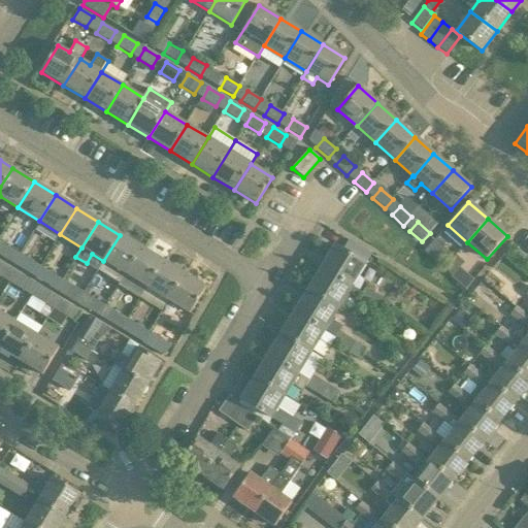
[(140,248),(120,235),(103,261),(124,274),(140,248)]
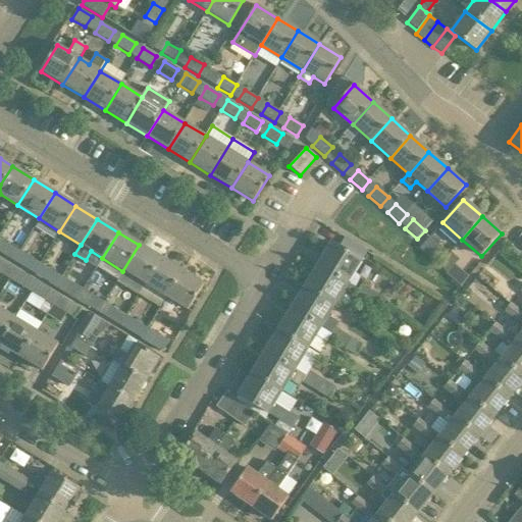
[(428,257),(439,244),(430,236),(419,248),(428,257)]
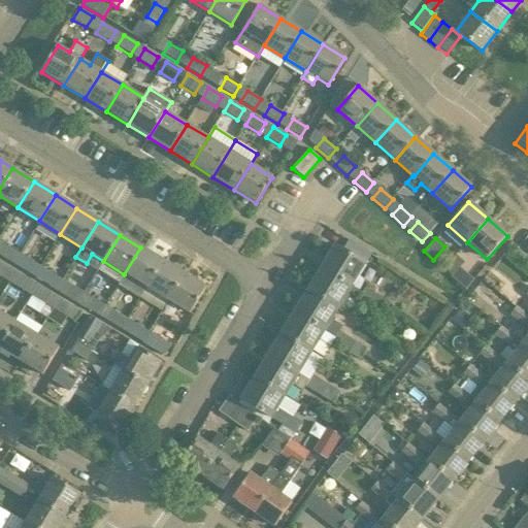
[(0,256),(5,260),(11,249),(0,241),(0,256)]
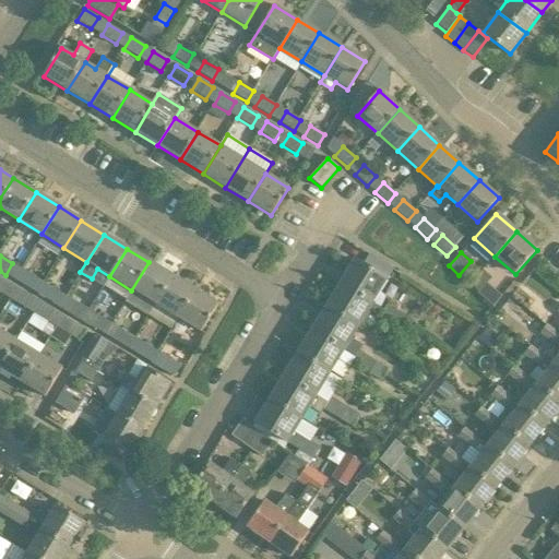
[(393,272),(369,257),(363,266),(355,262),(341,285),(372,306),(372,305),(390,276),(393,272)]
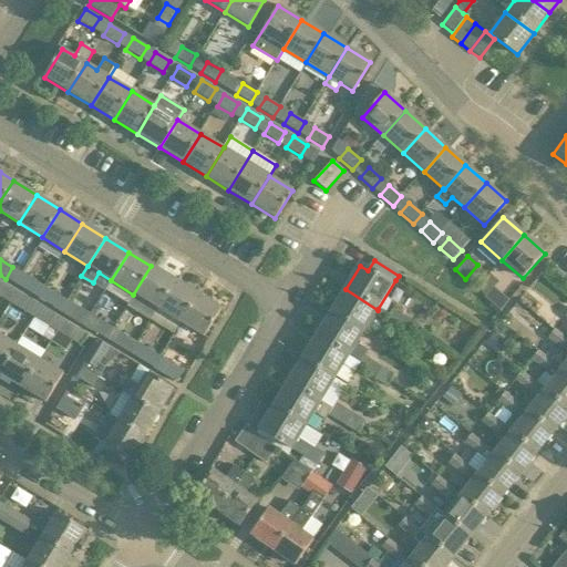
[(156,309),(174,280),(151,266),(133,295),(156,309)]
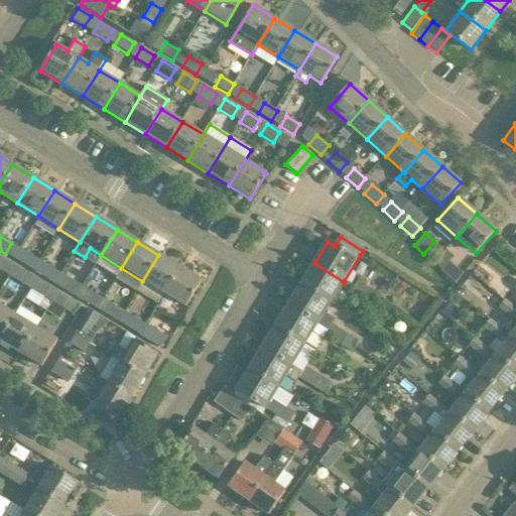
[(13,258),(26,266),(32,256),(19,248),(13,258)]
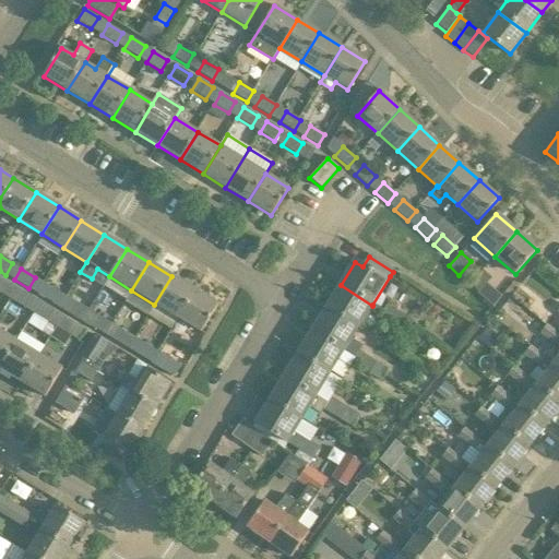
[(479,293),(492,280),(483,271),(470,284),(479,293)]
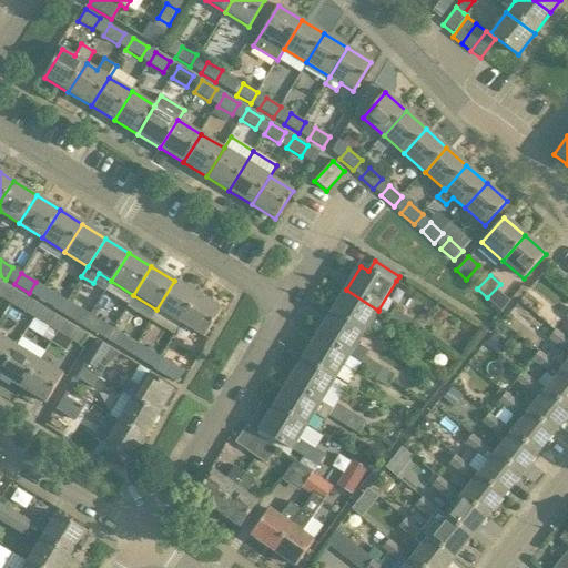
[(198,295),(174,281),(156,310),(180,324),(198,295)]
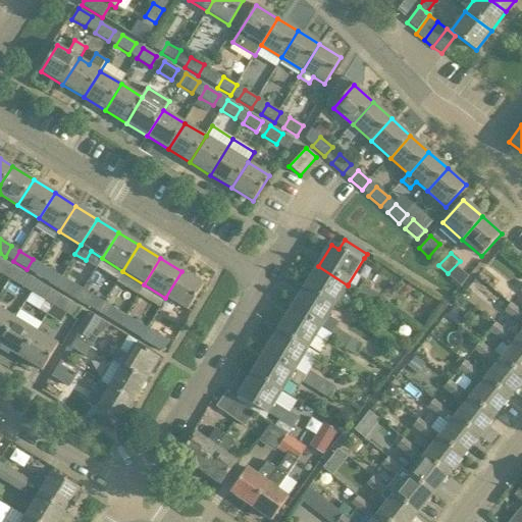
[(34,273),(47,281),(53,271),(40,263),(34,273)]
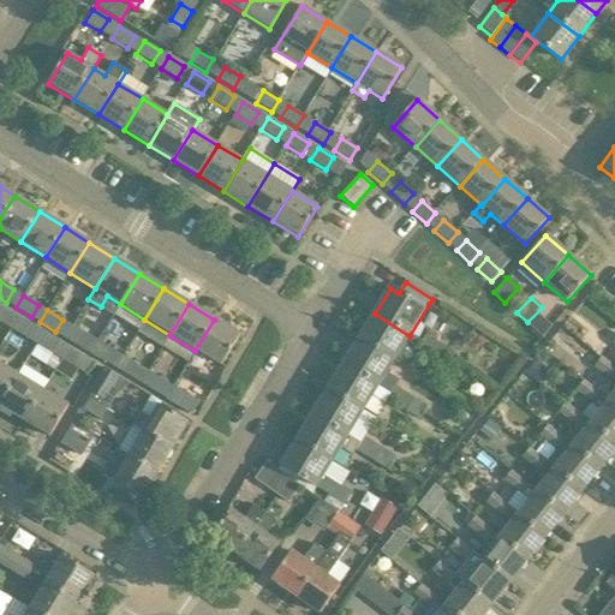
[(375,314),(359,339),(394,362),(410,336),(375,314)]
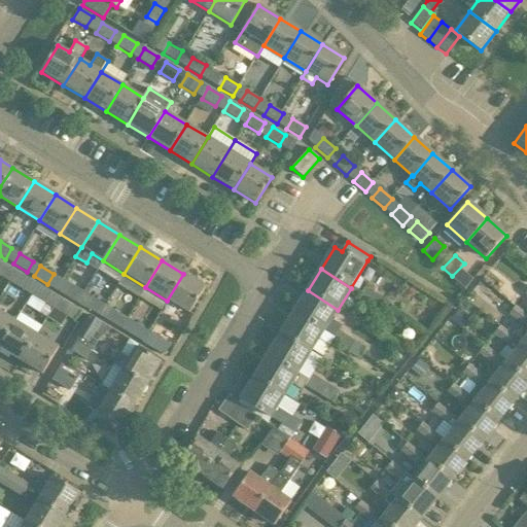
[(24,291),(30,281),(16,273),(10,283),(24,291)]
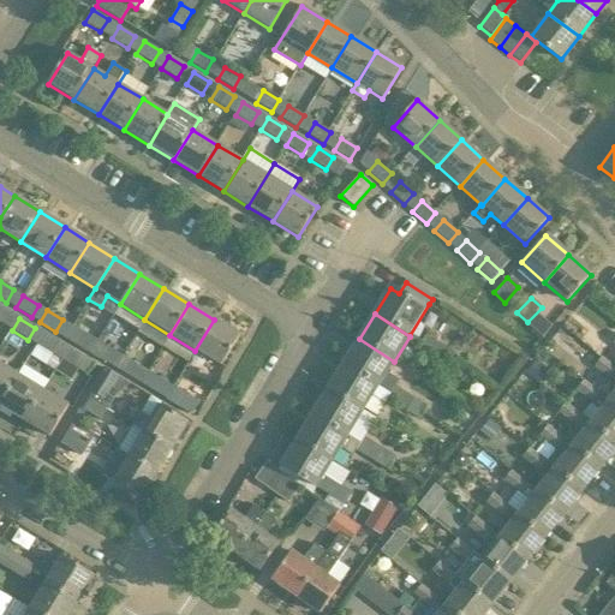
[(214,320),(195,351),(220,366),(239,335),(214,320)]
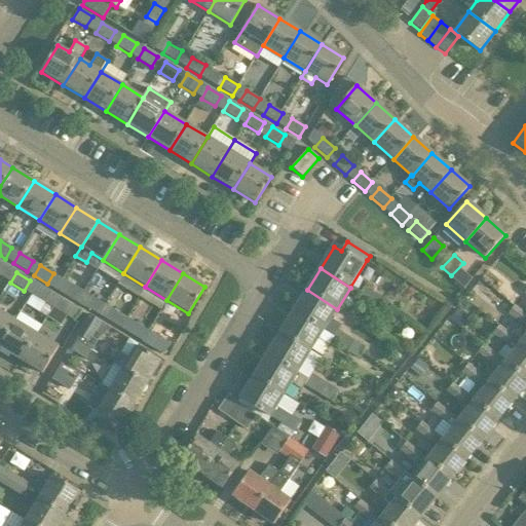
[(54,289),(68,297),(74,286),(61,278),(54,289)]
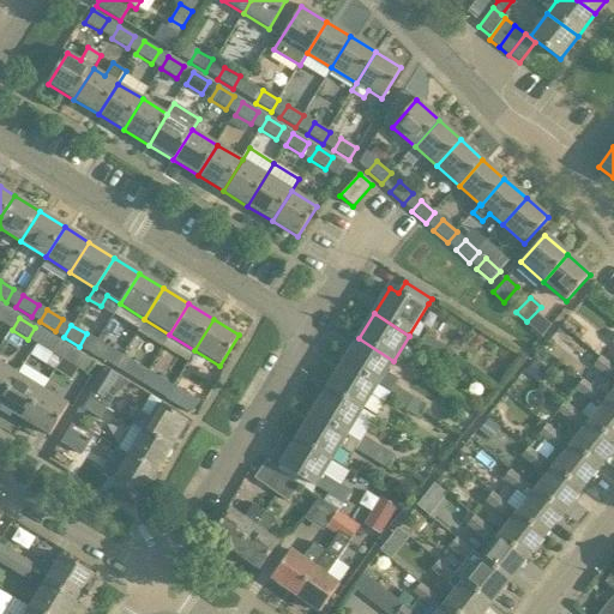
[(37,345),(53,355),(60,342),(44,332),(37,345)]
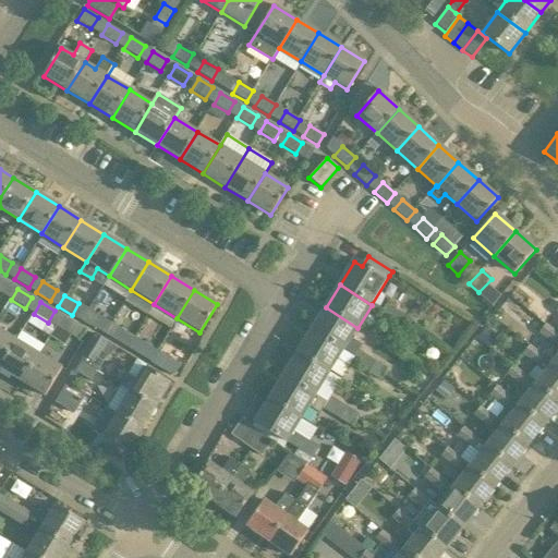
[(386,305),(383,311),(378,317),(393,326),(401,314),(386,305)]
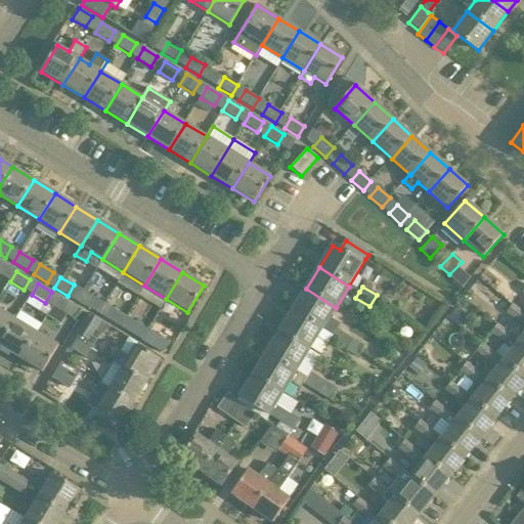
[(306,289),(293,311),(333,336),(337,330),(340,324),(330,318),(336,308),(306,289)]
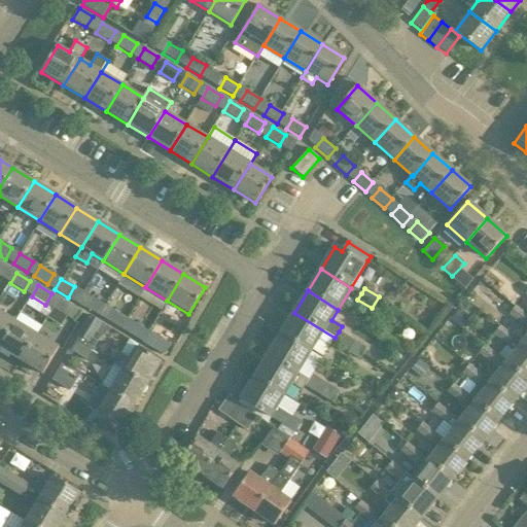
[(97,300),(83,292),(77,303),(91,311),(97,300)]
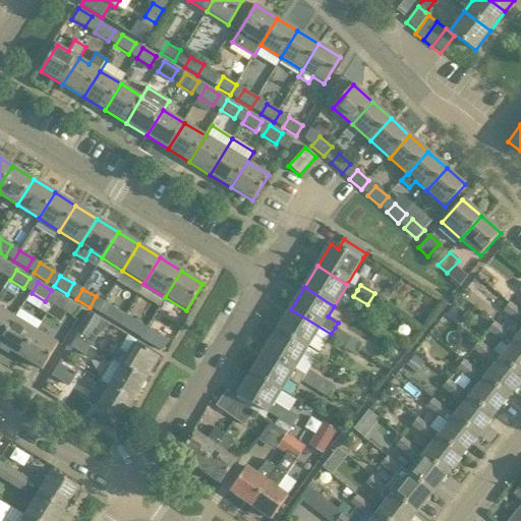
[(374,293),(367,304),(381,313),(388,301),(374,293)]
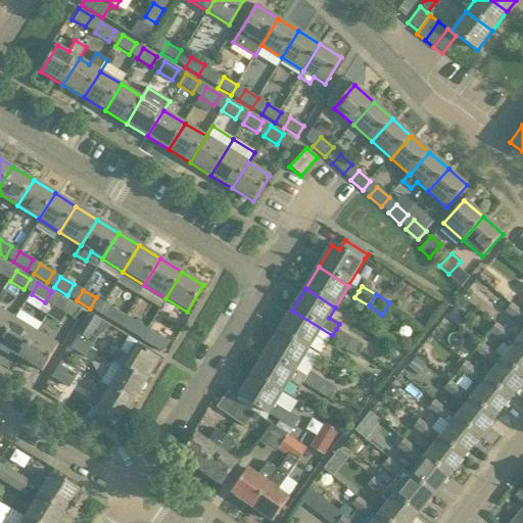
[(65,315),(73,304),(59,296),(52,306),(65,315)]
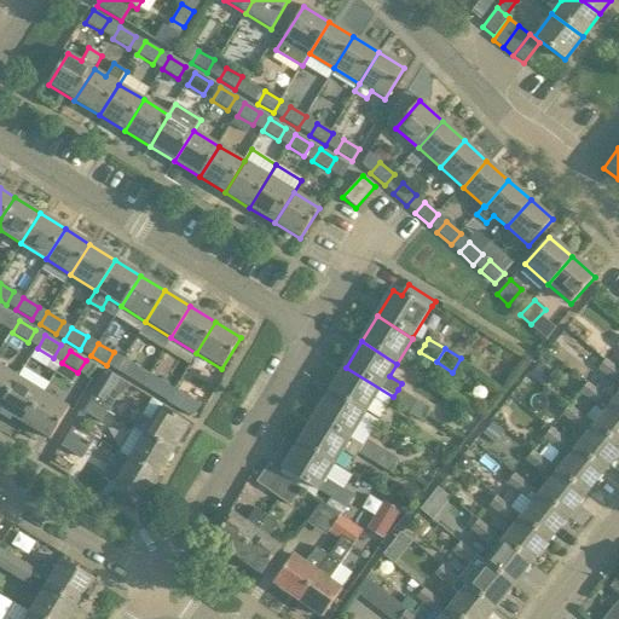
[(115,370),(131,380),(139,368),(123,358),(115,370)]
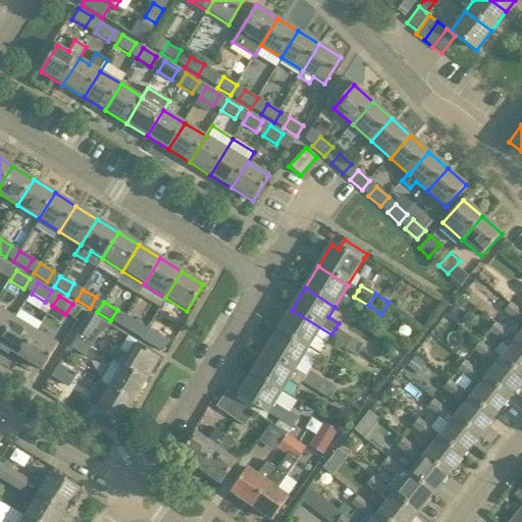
[(521,312),(511,304),(504,312),(521,326),(521,329),(515,338),(521,344),(521,312)]
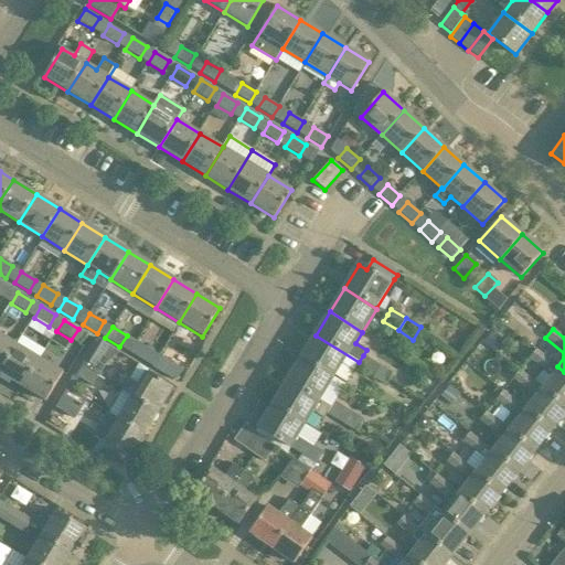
[(0,371),(17,345),(0,336),(0,371)]
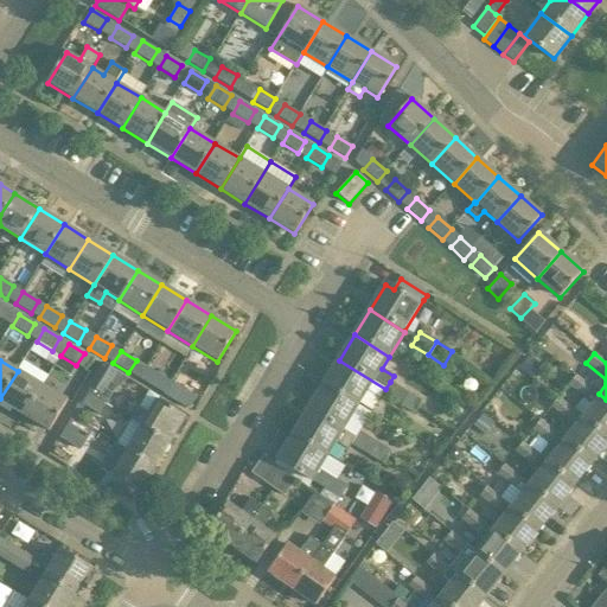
[(406,391),(390,382),(385,389),(339,360),(324,385),(358,407),(368,391),(378,398),(382,395),(397,404),(406,391)]
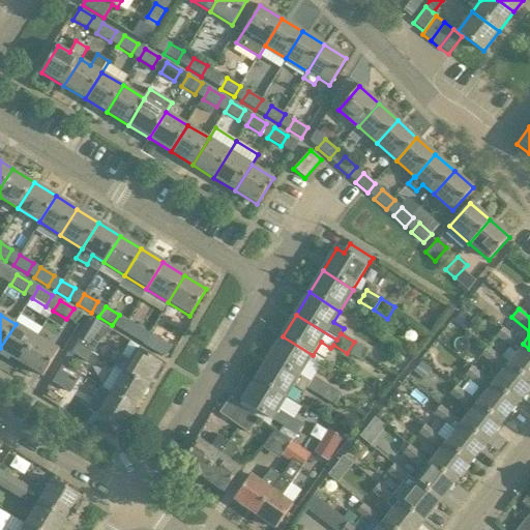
[(78,341),(76,344),(92,354),(98,343),(92,340),(102,325),(89,317),(78,337),(78,341)]
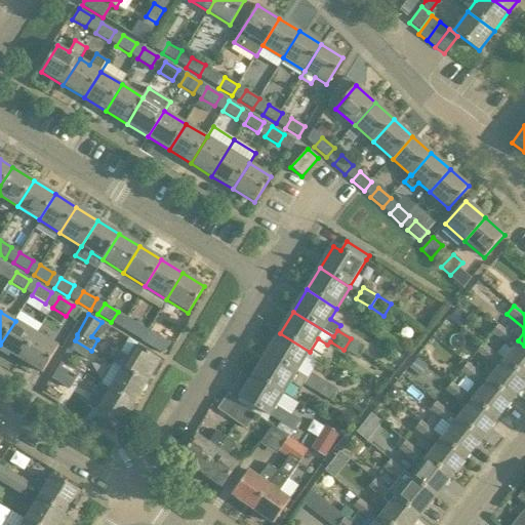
[(119,327),(132,335),(139,325),(126,317),(119,327)]
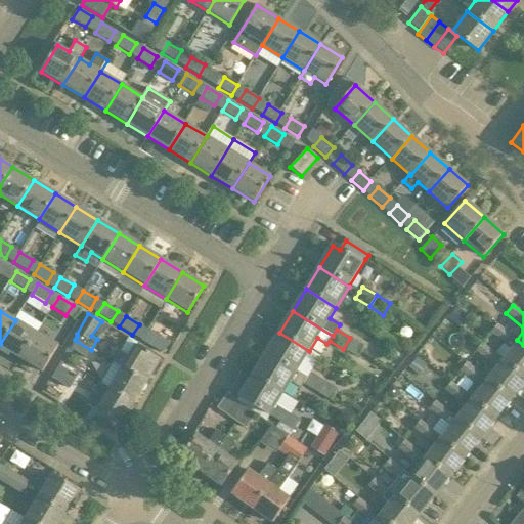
[(36,334),(15,320),(0,344),(0,347),(20,359),(36,334)]
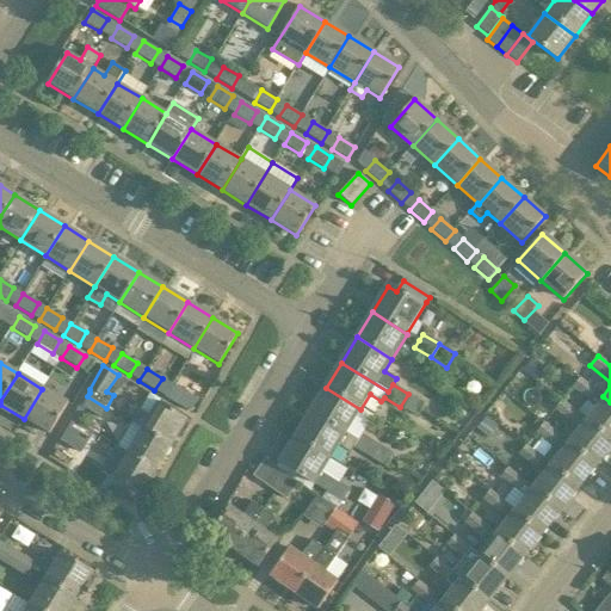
[(585,419),(610,439),(610,402),(603,396),(580,378),(572,388),(596,407),(586,419),(585,419)]
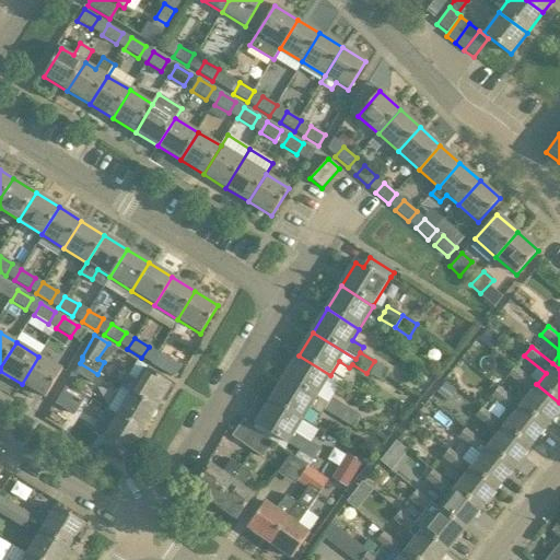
[(172,360),(158,352),(150,363),(164,372),(172,360)]
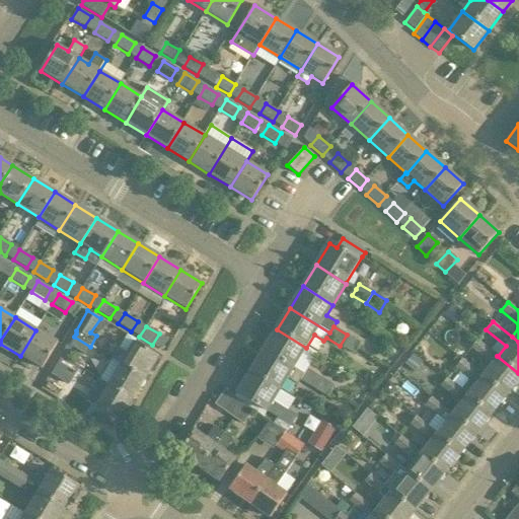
[(277,329),(264,351),(293,369),(294,368),(306,348),(277,329)]
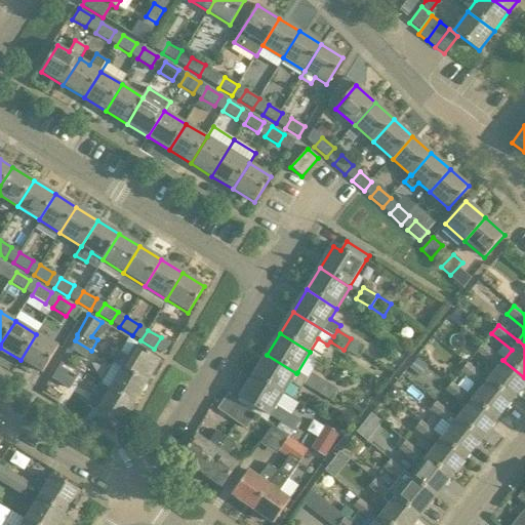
[(36,334),(21,360),(42,374),(58,348),(36,334)]
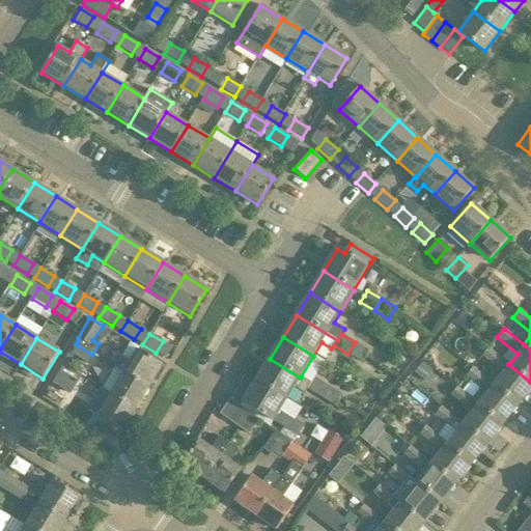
[(368,351),(355,342),(347,354),(362,362),(368,351)]
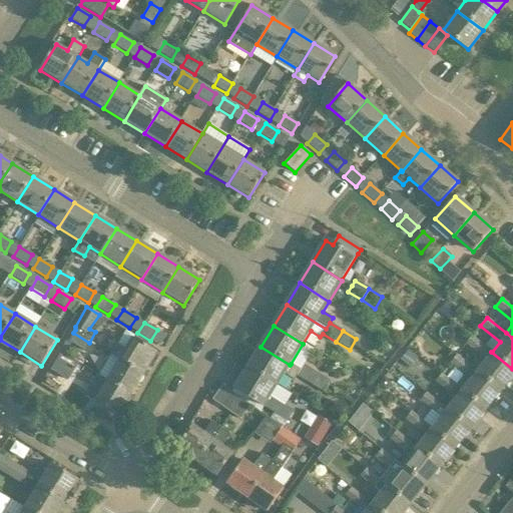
[(84,351),(89,343),(73,333),(68,342),(84,351)]
